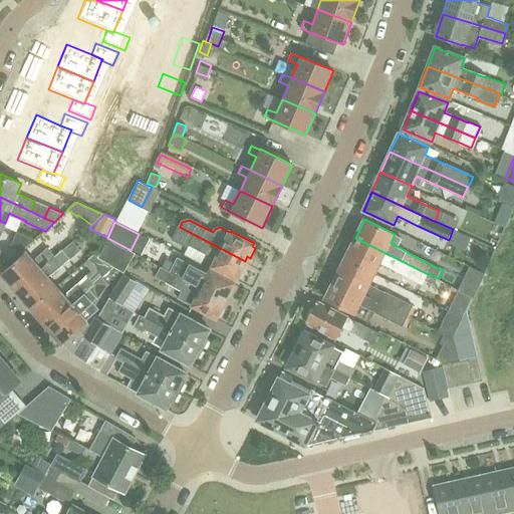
[(180,227),(176,232),(172,241),(188,249),(189,247),(215,260),(211,267),(236,279),(237,277),(239,278),(244,269),(242,268),(245,261),(180,227)]
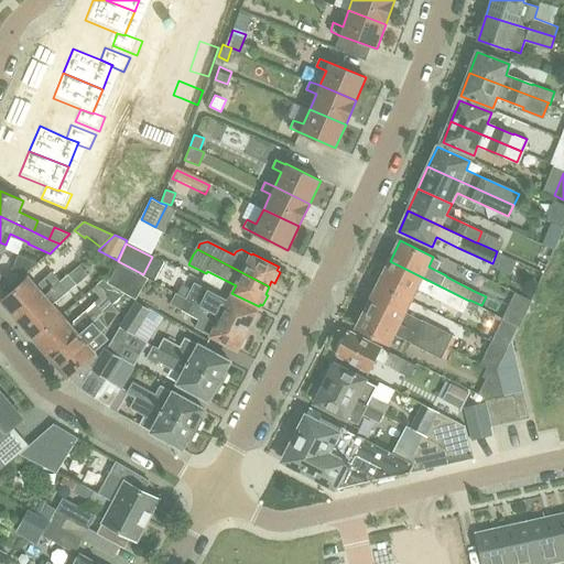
[(23,277),(39,262),(19,253),(11,271),(23,277)]
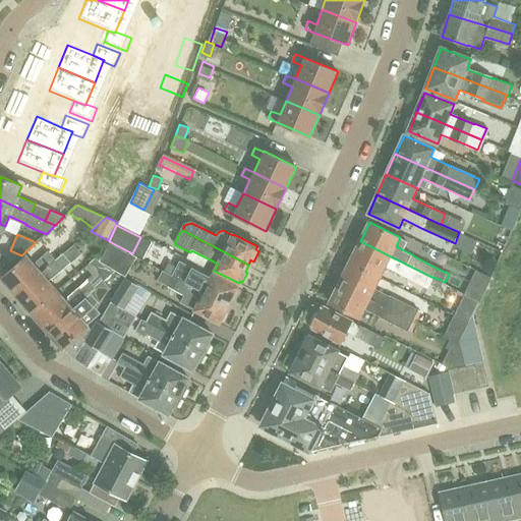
[(360,241),(350,262),(380,277),(386,266),(403,274),(402,276),(427,289),(433,278),(360,241)]
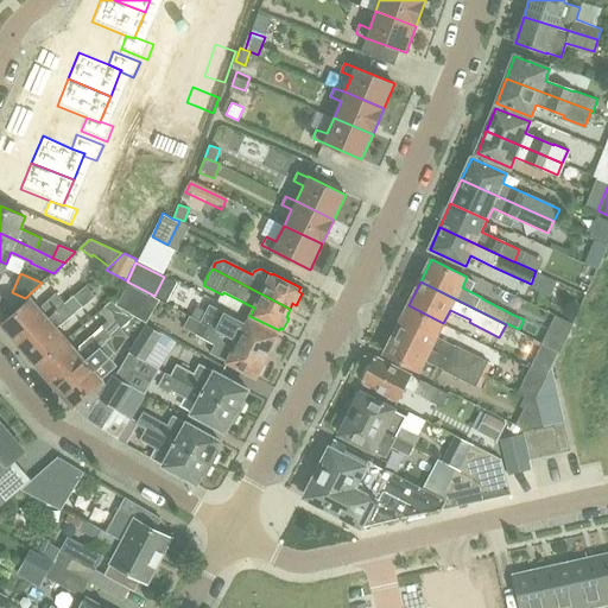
[(138,318),(151,296),(128,284),(116,305),(138,318)]
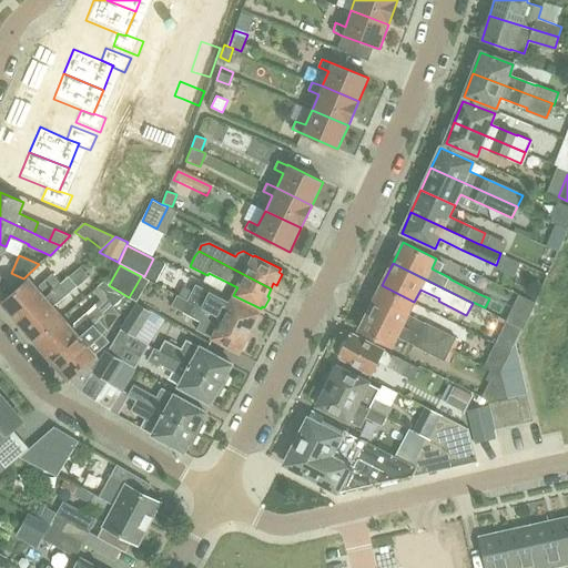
[(29,280),(2,303),(18,321),(60,284),(52,274),(36,287),(29,280)]
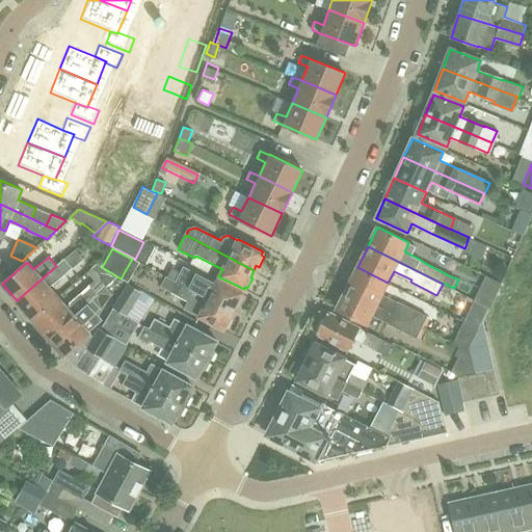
[(49,287),(72,267),(64,259),(56,266),(17,300),(32,319),(58,297),(49,287)]
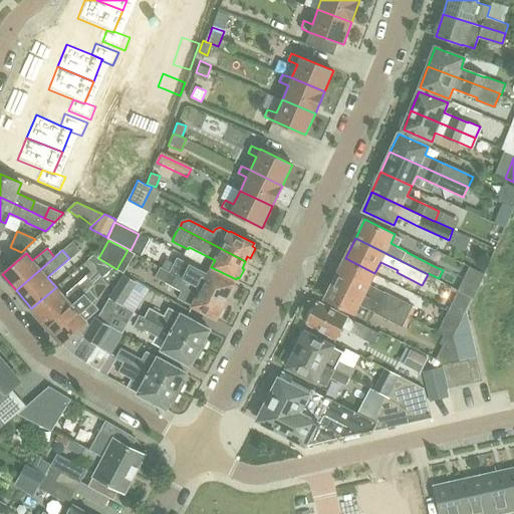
[(205,278),(201,275),(204,271),(177,257),(170,272),(173,273),(225,301),(228,295),(230,296),(235,287),(233,286),(234,283),(209,270),(205,278)]
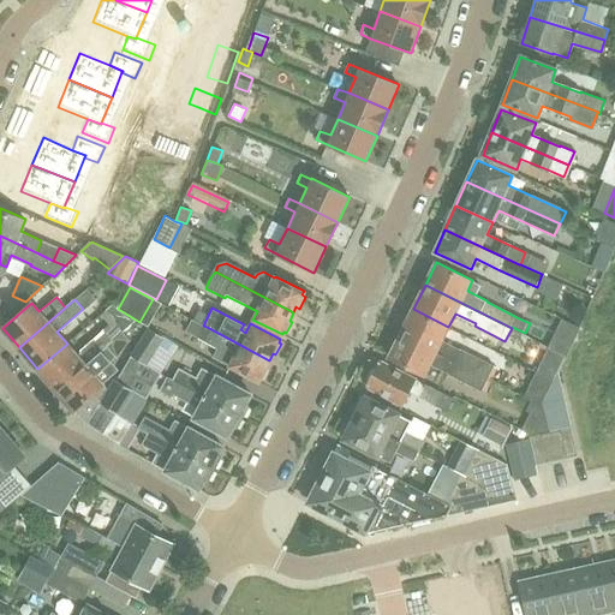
[(413,309),(401,334),(493,380),(497,369),(494,366),(494,365),(442,340),(448,327),(413,309)]
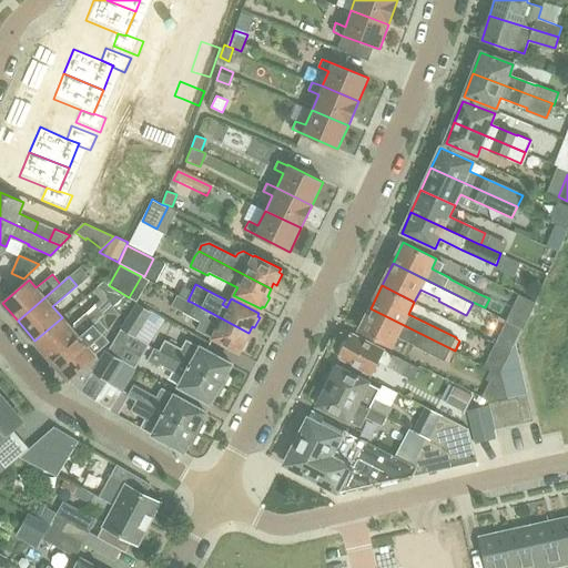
[(178,295),(172,305),(201,321),(196,331),(239,353),(240,350),(243,351),(247,341),(245,340),(249,333),(191,302),(188,301),(178,295)]
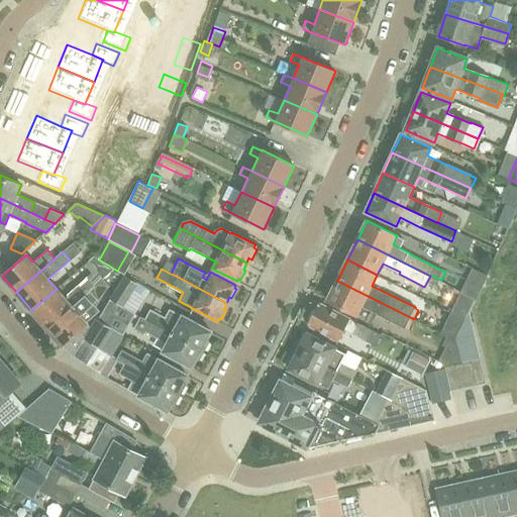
[(138,284),(125,275),(110,299),(124,307),(138,284)]
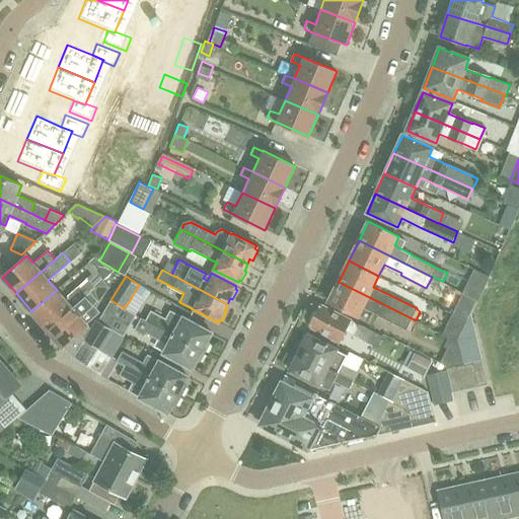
[(65,299),(57,290),(31,311),(48,329),(95,287),(88,279),(65,299)]
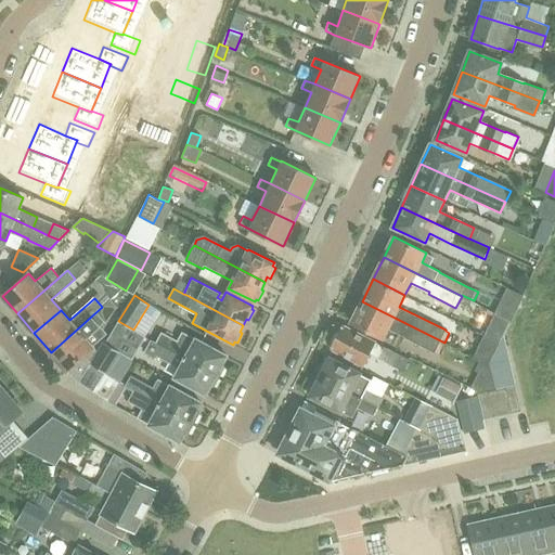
[(102,307),(51,352),(78,384),(90,364),(98,352),(92,346),(107,333),(101,324),(104,322),(105,323),(117,307),(110,299),(102,307)]
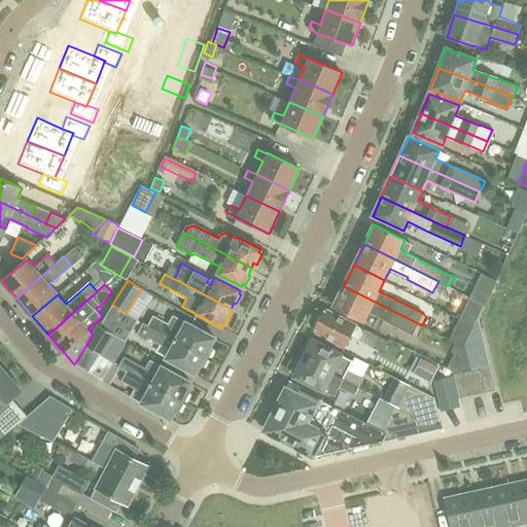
[(413,336),(413,335),(416,337),(422,325),(344,286),(335,306),(364,321),(370,312),(386,320),(385,321),(413,336)]
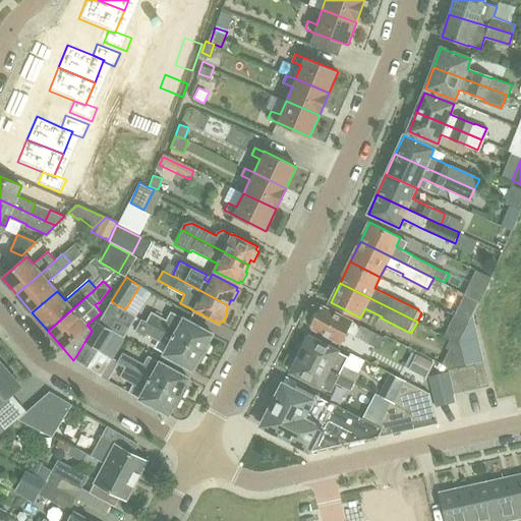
[(470,283),(465,294),(467,295),(479,301),(484,290),(470,283)]
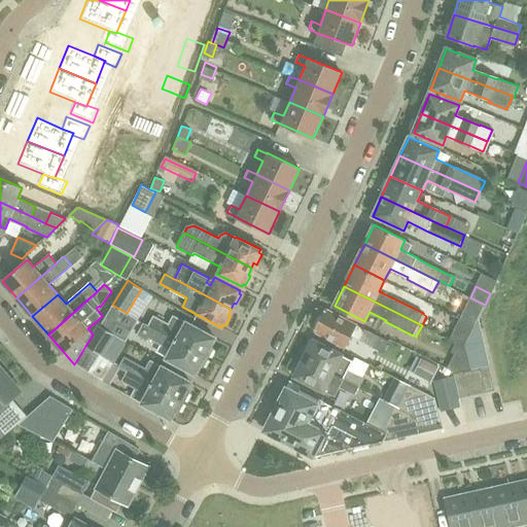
[(472,299),(465,311),(479,317),(480,314),(482,312),(485,305),(472,299)]
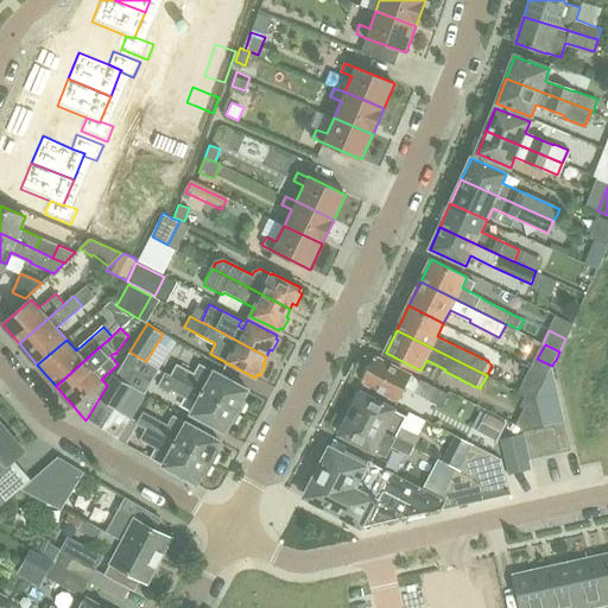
[(147,396),(162,368),(146,361),(130,352),(114,377),(147,396)]
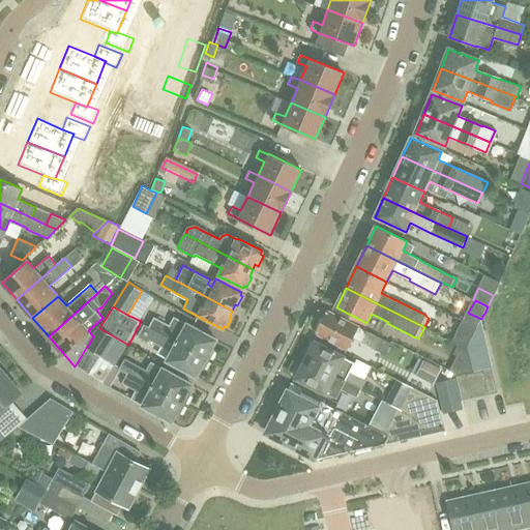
[(328,311),(324,320),(322,318),(316,330),(318,332),(317,333),(347,348),(352,339),(384,355),(390,344),(359,328),(359,326),(328,311)]
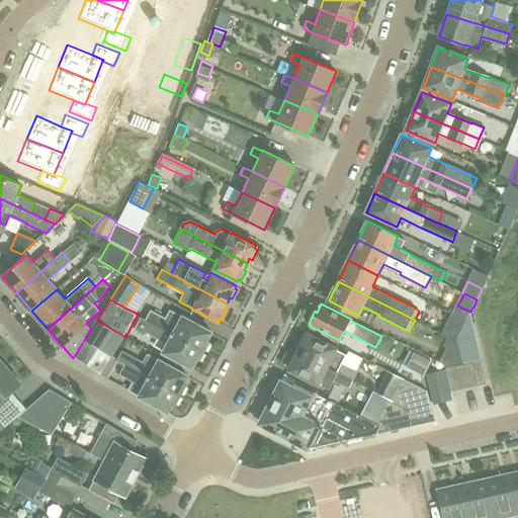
[(150,311),(145,320),(201,350),(201,349),(204,351),(209,342),(206,340),(210,332),(170,309),(165,319),(150,311)]
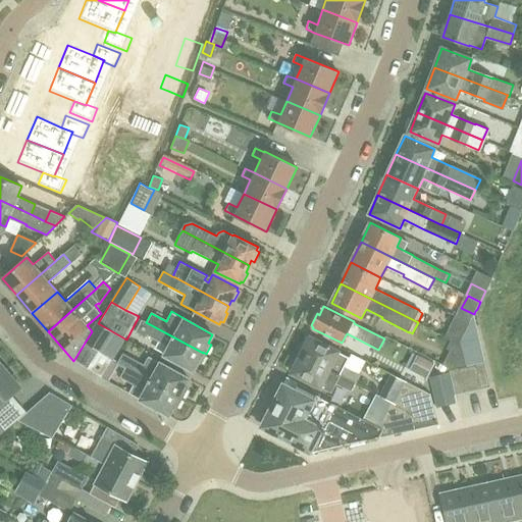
[(470,323),(461,342),(461,344),(464,356),(466,367),(485,363),(474,315),(470,323)]
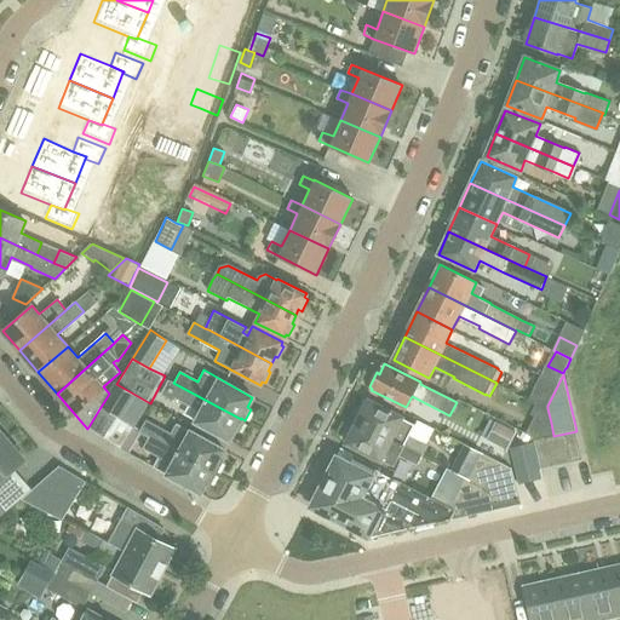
[(240,419),(241,419),(173,383),(170,380),(162,394),(171,399),(172,396),(200,411),(194,420),(229,440),(234,430),(239,432),(244,422),(240,419)]
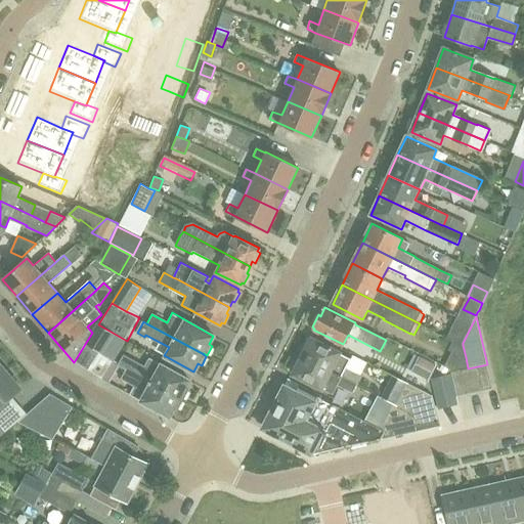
[(97,324),(85,344),(99,353),(100,354),(114,334),(97,324)]
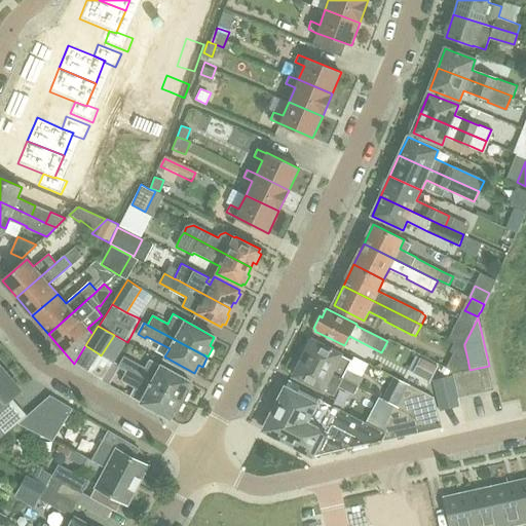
[(303,358),(359,387),(364,378),(347,370),(352,361),(313,340),(303,358)]
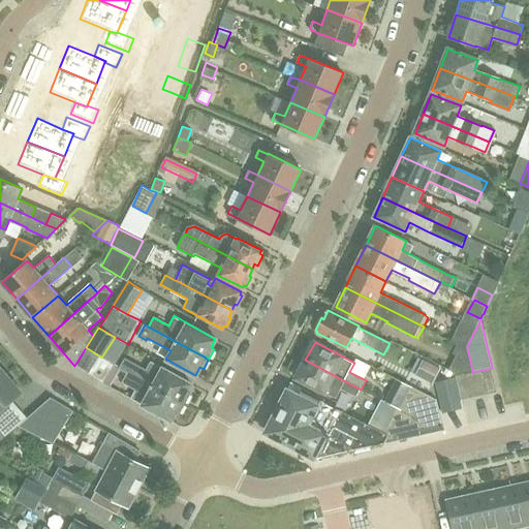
[(457,343),(453,352),(470,361),(467,348),(457,343)]
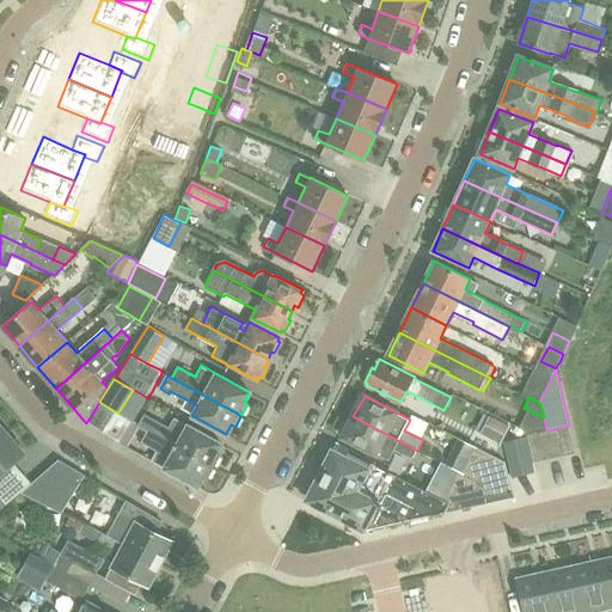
[(611,398),(594,403),(604,445),(611,442),(611,398)]
